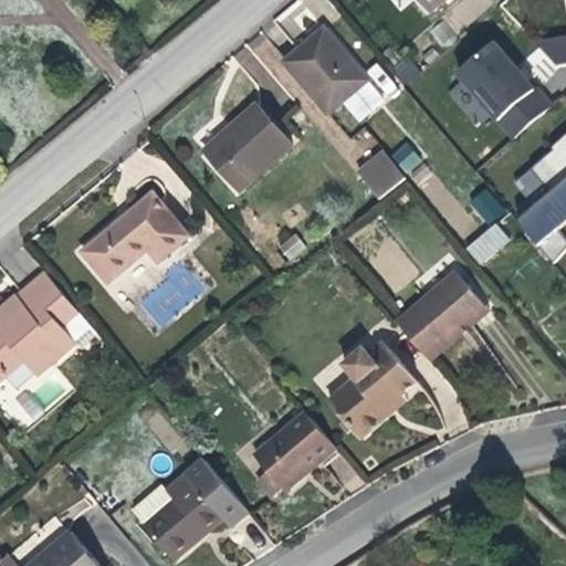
[(443,0),(420,0),(431,11),(443,0)]
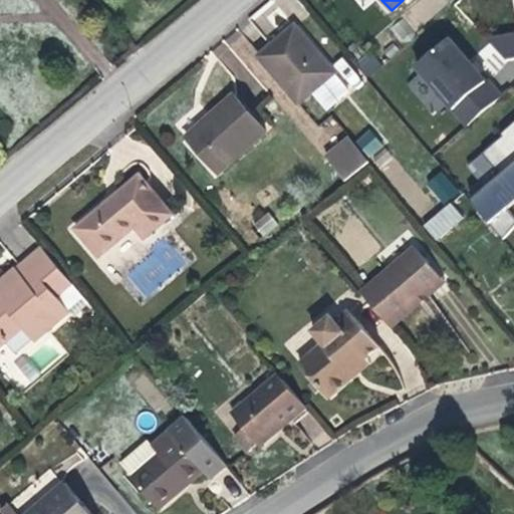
[(345,91),(290,27),(257,56),(298,104),(310,94),(323,110),(345,91)]
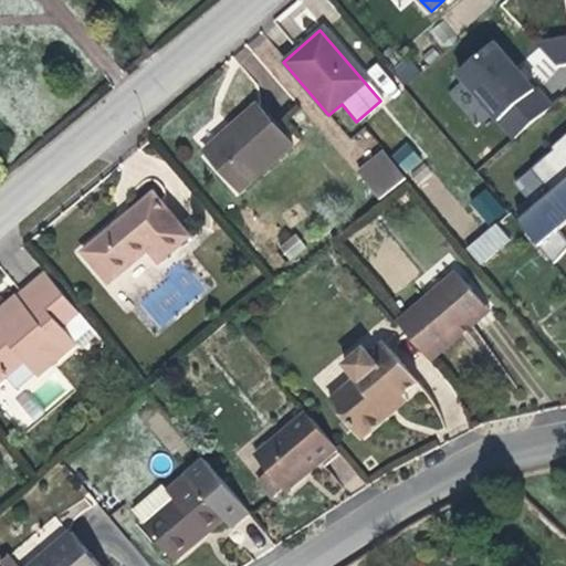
[(565,38),(549,42),(549,45),(538,48),(557,67),(565,65),(565,38)]
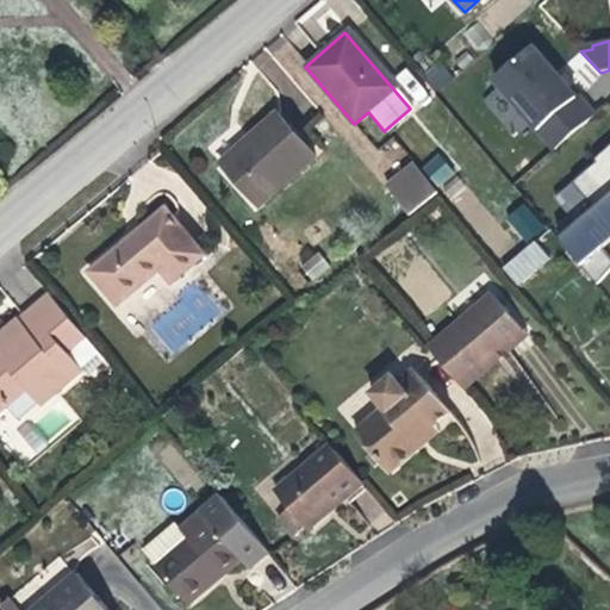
[(576,97),(533,48),(495,80),(555,150),(596,116),(578,95),(576,97)]
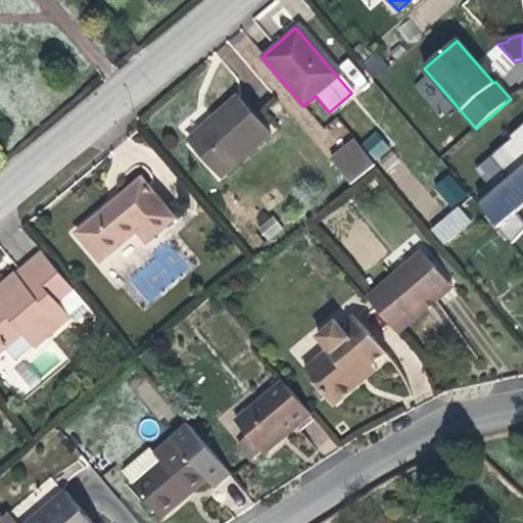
[(378,53),(367,63),(377,77),(389,66),(378,53)]
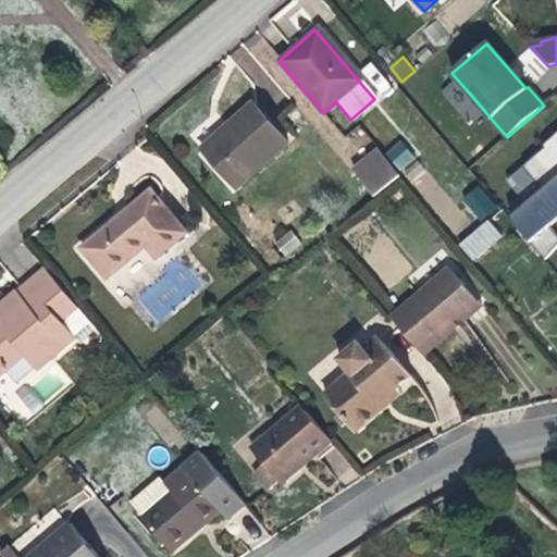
[(206,158),(235,190),(286,145),(251,106),(223,130),(230,136),(206,158)]
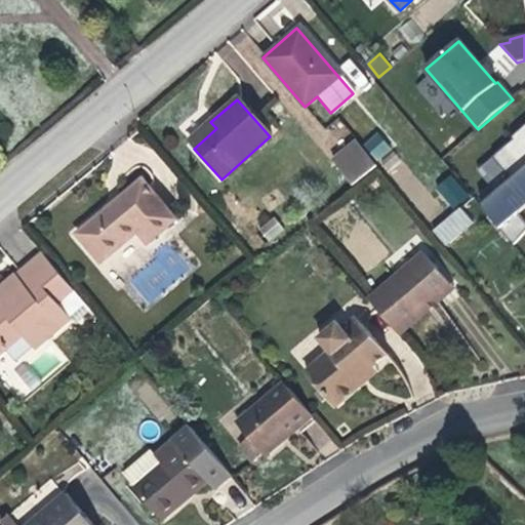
[(188,142),(194,149),(216,128),(210,122),(188,142)]
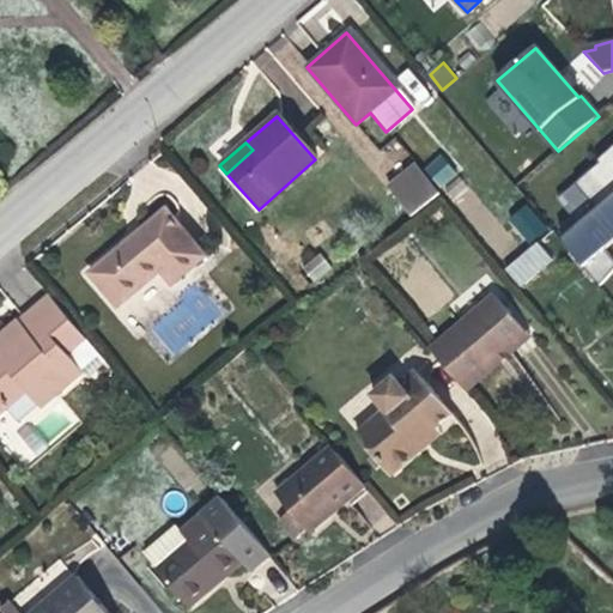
[(612,145),(598,159),(600,162),(576,183),(598,208),(605,217),(584,232),(578,225),(560,241),(599,286),(612,271),(612,259),(605,249),(612,240),(612,145)]
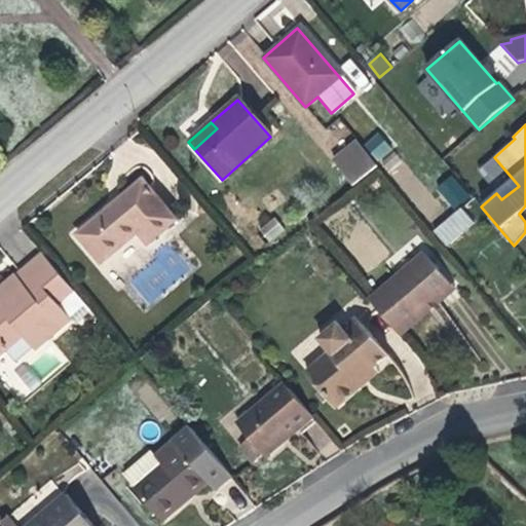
[(391,149),(378,135),(366,146),(378,160),(391,149)]
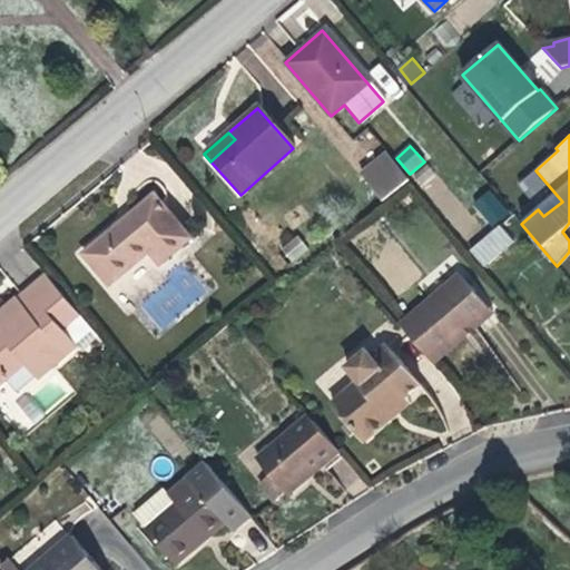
[(385,204),(412,184),(386,154),(361,176),(385,204)]
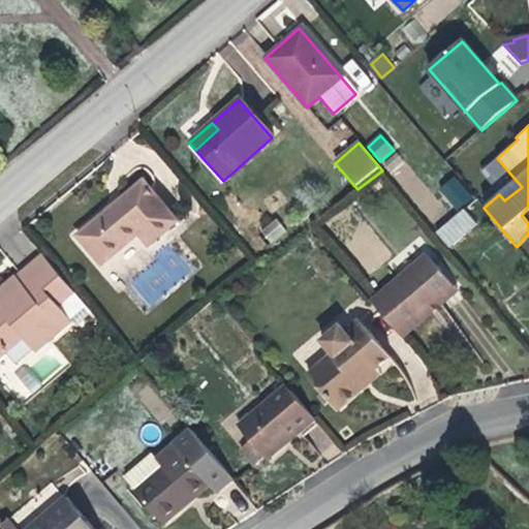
[(182,217),(148,179),(85,232),(107,260),(142,231),(152,242),(182,217)]
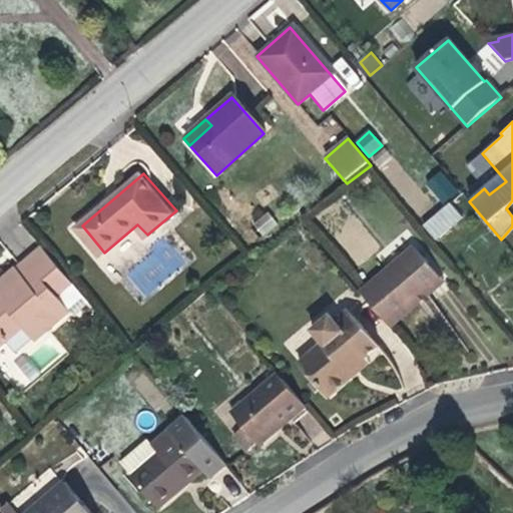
[(458,192),(441,173),(428,184),(445,204),(458,192)]
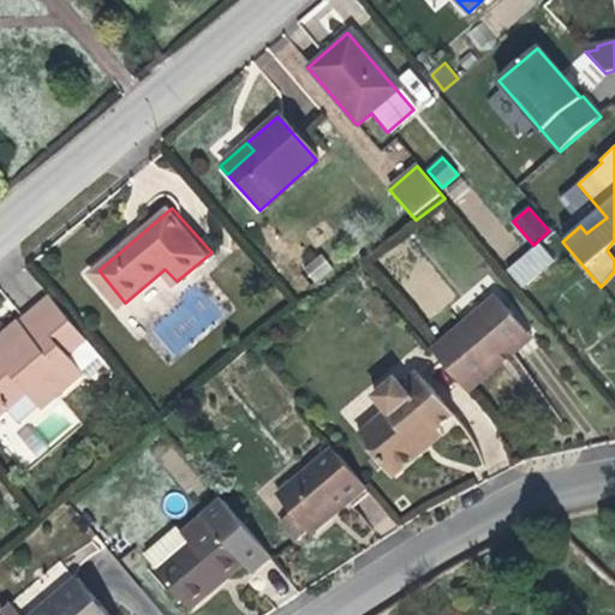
[(607,218),(599,209),(580,226),(586,233),(607,218)]
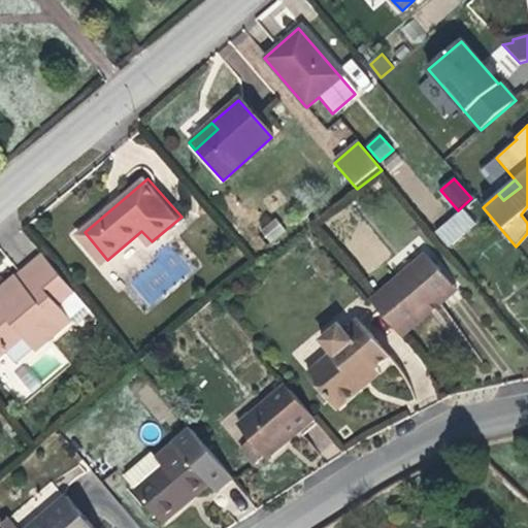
[(449,250),(475,227),(461,211),(434,233),(449,250)]
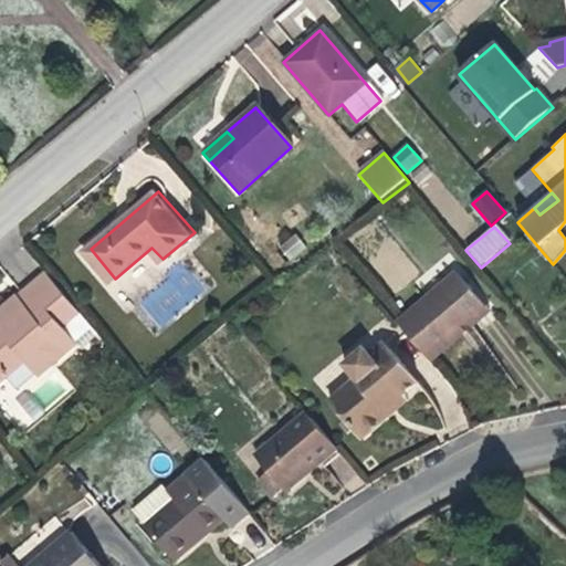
[(295,233),(278,245),(289,262),(306,250),(295,233)]
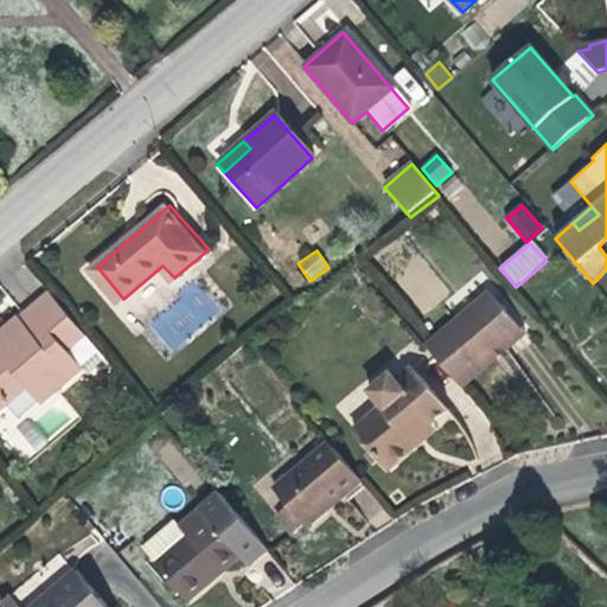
[(85,338),(49,294),(4,332),(8,337),(0,344),(0,410),(26,389),(40,406),(68,382),(53,365),(85,338)]
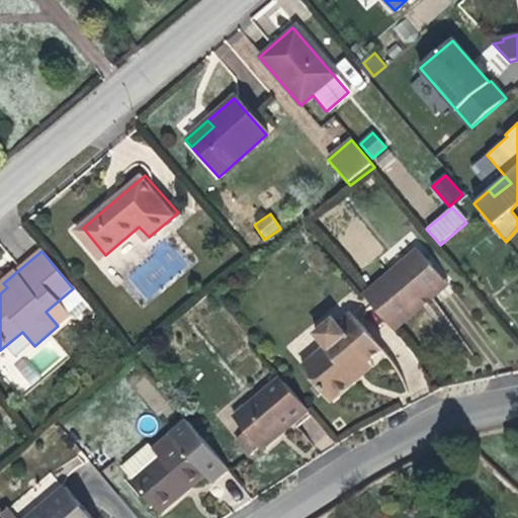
[(419,251),(363,297),(394,333),(423,310),(418,305),(445,283),(419,251)]
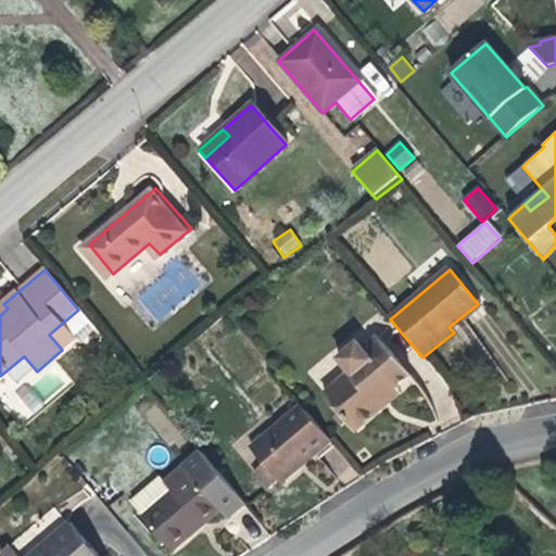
[(449,327),(454,332),(482,310),(478,304),(449,327)]
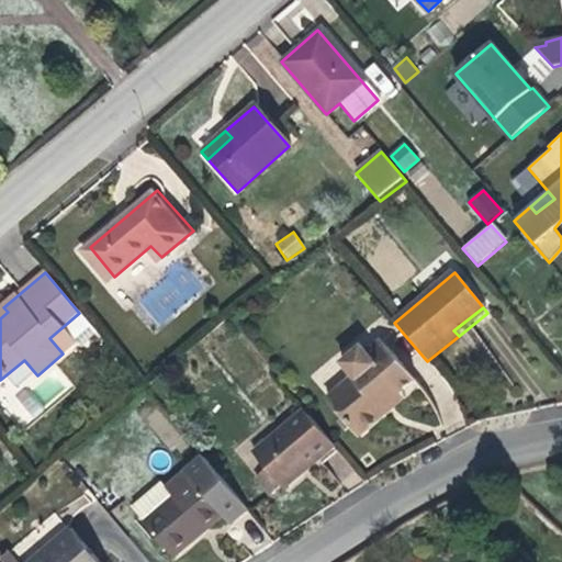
[(98,335),(79,313),(49,338),(63,353),(76,343),(81,349),(98,335)]
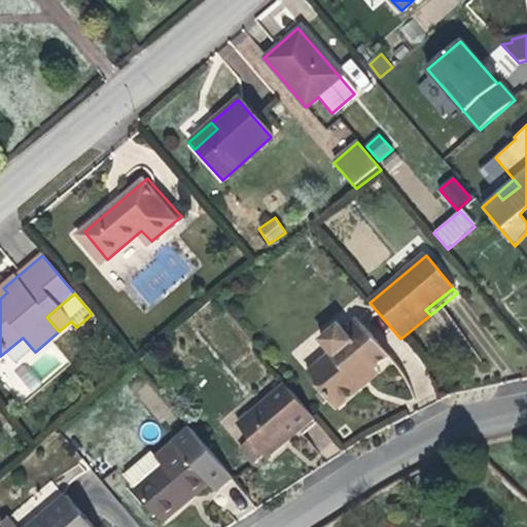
[(376,366),(387,356),(354,316),(324,343),(334,354),(310,375),(339,410),(364,389),(357,382),(376,366)]
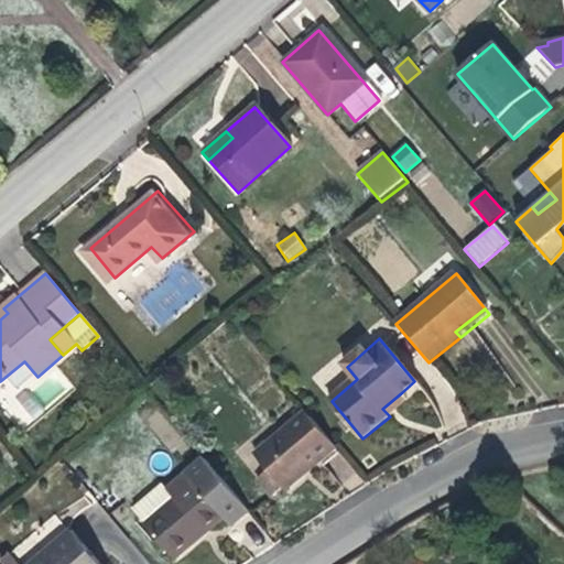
[(402,392),(382,409),(390,416),(399,409),(409,400),(402,392)]
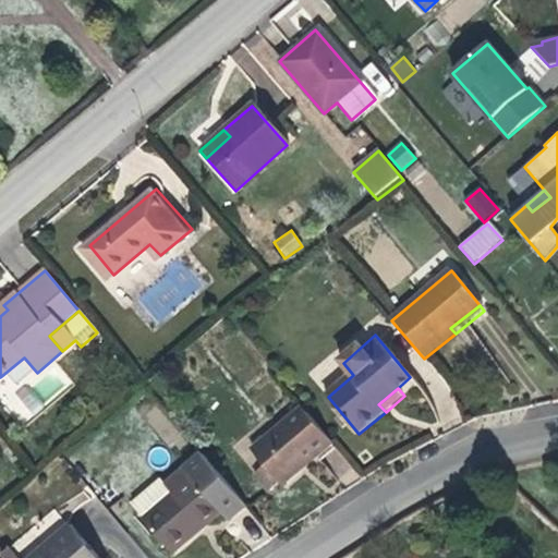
[(307,468),(334,445),(305,413),(256,455),(268,470),(283,487),(307,468)]
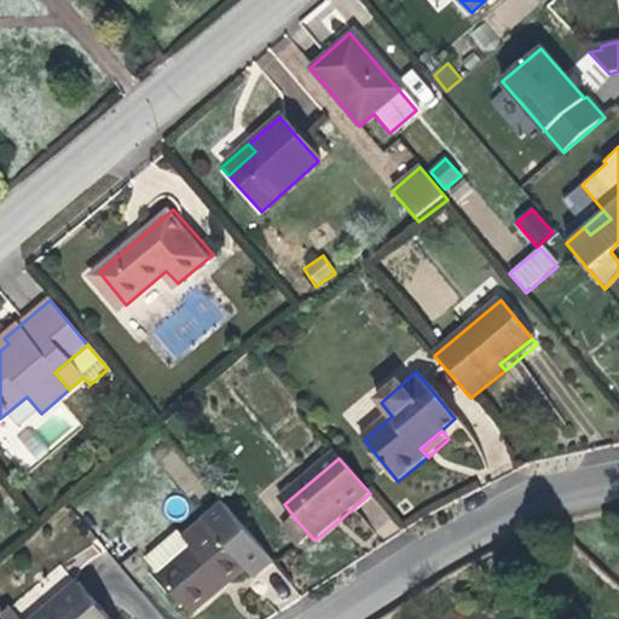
[(181,537),(177,531),(145,557),(157,573),(155,576),(187,612),(208,596),(206,593),(224,578),(226,580),(243,567),(250,576),(270,560),(223,503),(203,519),(181,537)]
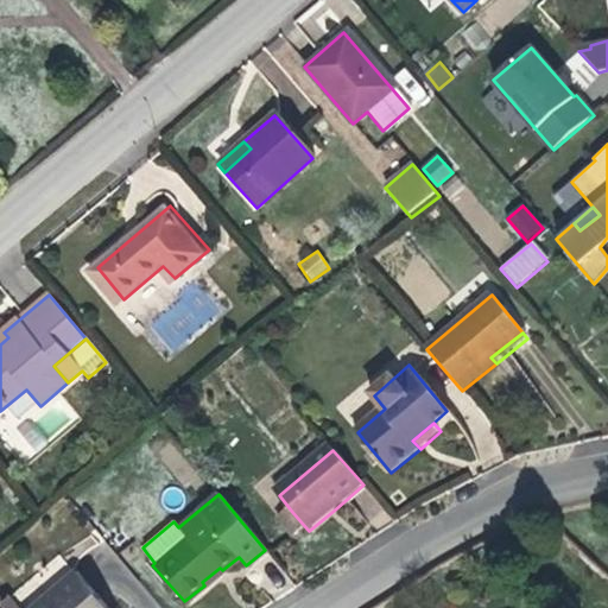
[(295,542),(309,531),(292,512),(279,523),(295,542)]
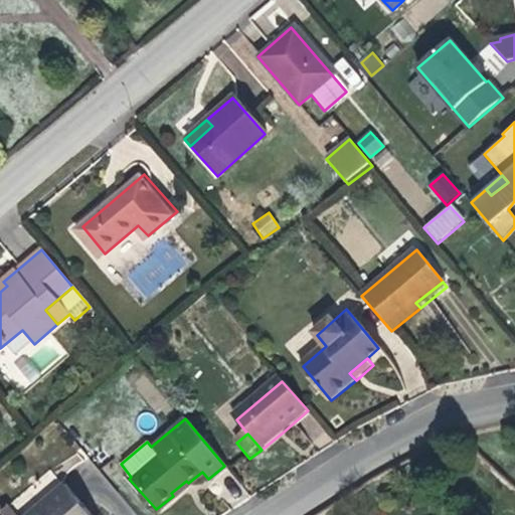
[(92,514),(63,481),(21,514),(92,514)]
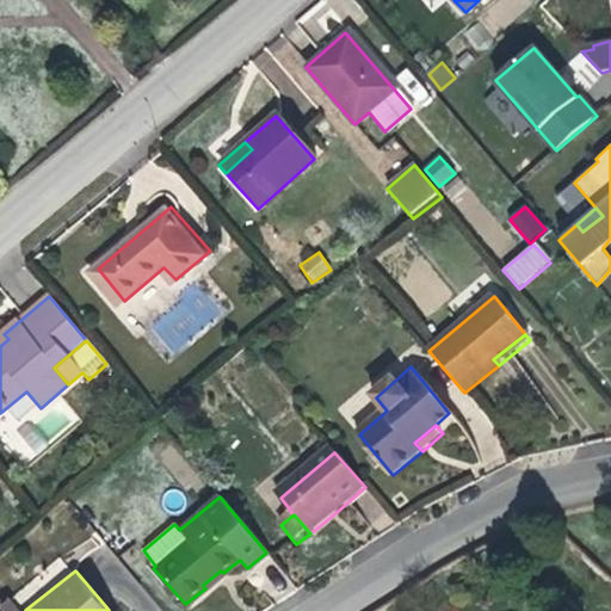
[(221,571),(203,585),(205,588),(223,573),(221,571)]
